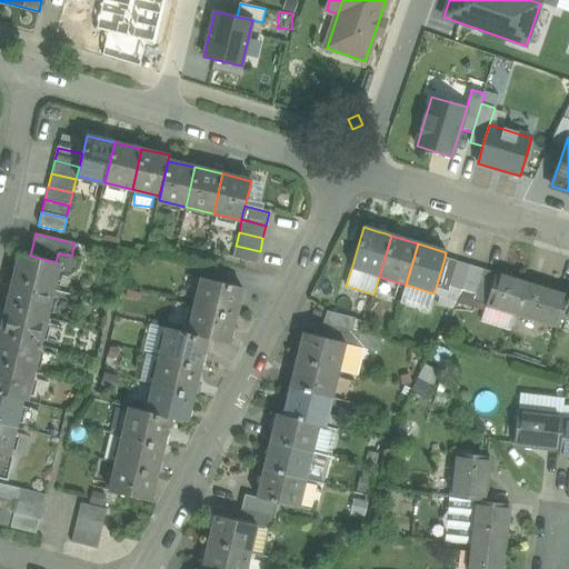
[(260,251),(236,246),(232,258),(257,263),(260,251)]
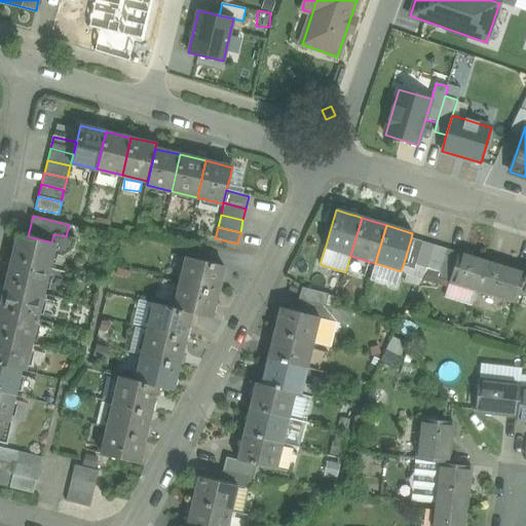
[(17,234),(11,260),(48,269),(52,253),(54,243),(17,234)]
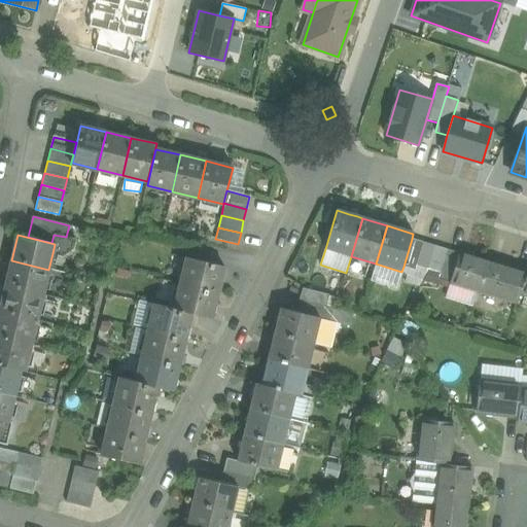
[(66,237),(54,235),(51,243),(55,244),(53,253),(62,255),(73,248),(75,240),(66,237)]
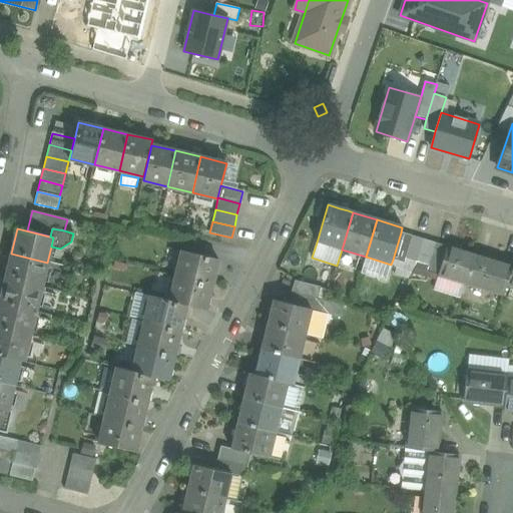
[(412,236),(401,232),(393,260),(404,264),(405,259),(412,236)]
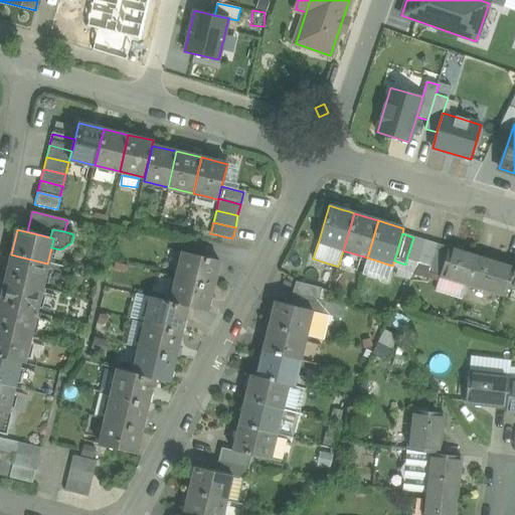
[(425,240),(413,237),(406,260),(418,264),(425,240)]
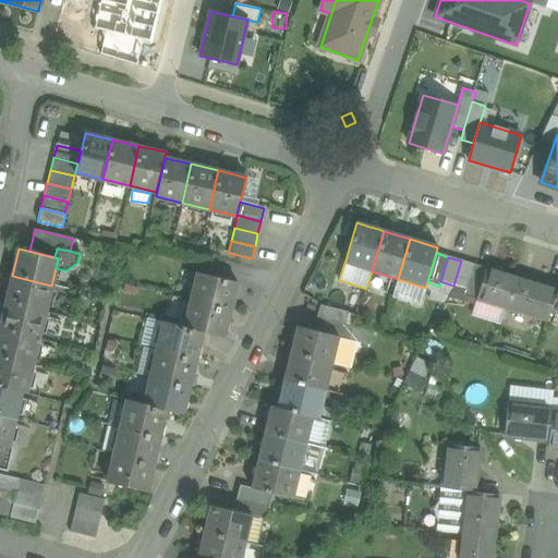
[(473,264),(461,261),(453,286),(465,289),(471,271),(473,264)]
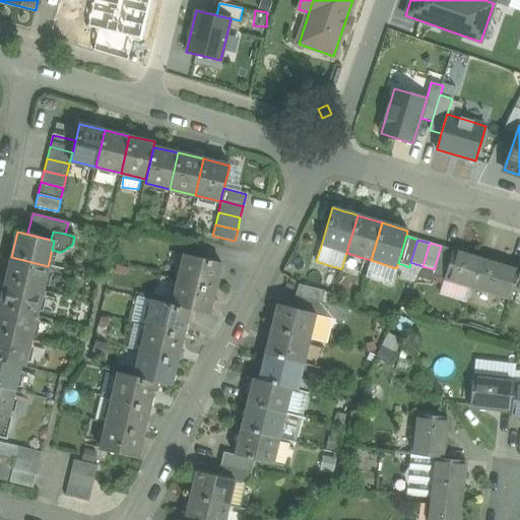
[(480,258),(453,249),(451,256),(444,279),(471,287),(480,258)]
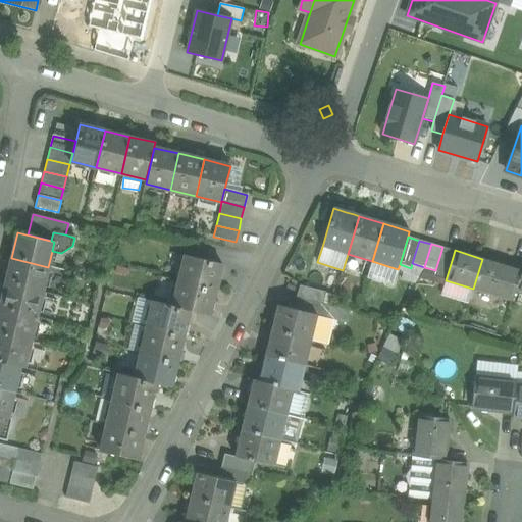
[(453,257),(440,254),(435,270),(433,276),(446,280),(453,257)]
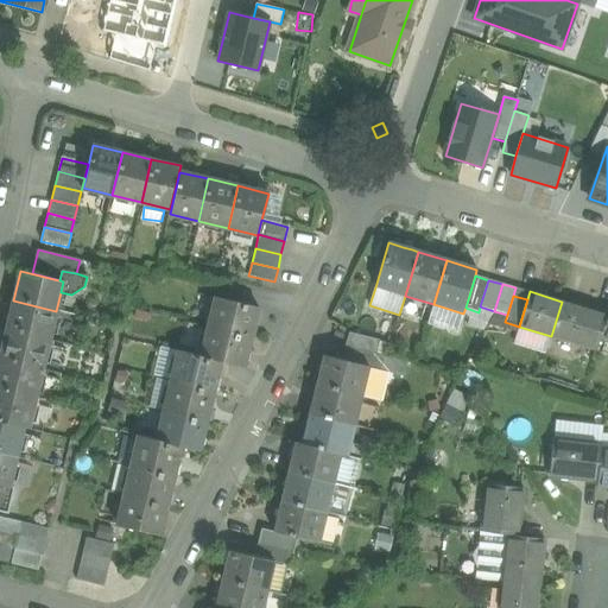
[(259,306),(215,297),(208,328),(251,337),(259,306)]
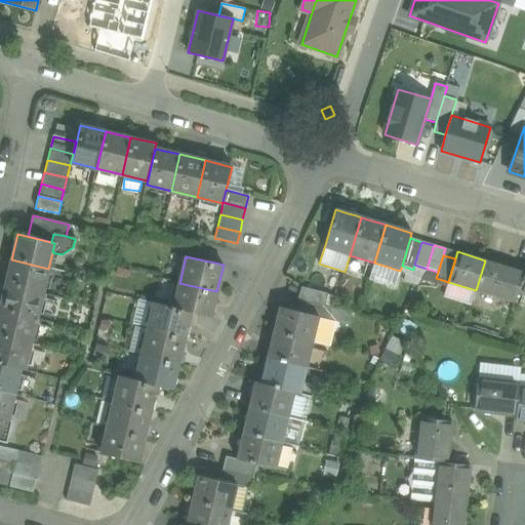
[(5,286),(42,294),(48,269),(11,259),(5,286)]
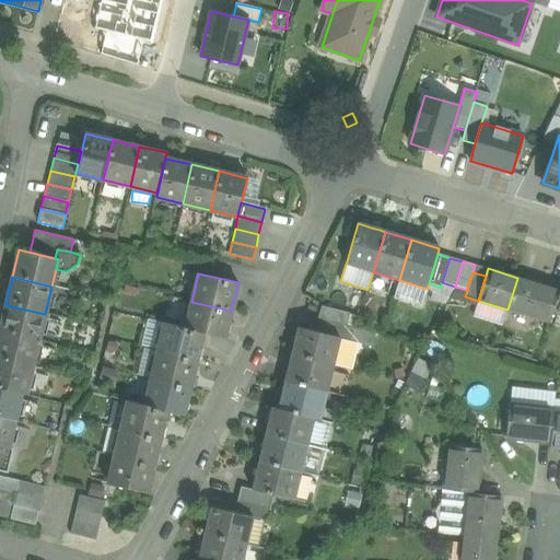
[(559,290),(517,278),(508,310),(549,323),(553,311),(559,290)]
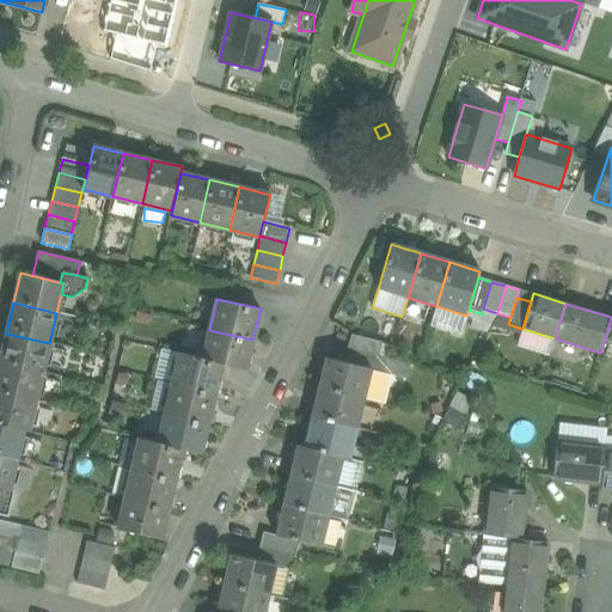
[(252,340),(209,330),(202,359),(202,360),(221,365),(245,371),(252,340)]
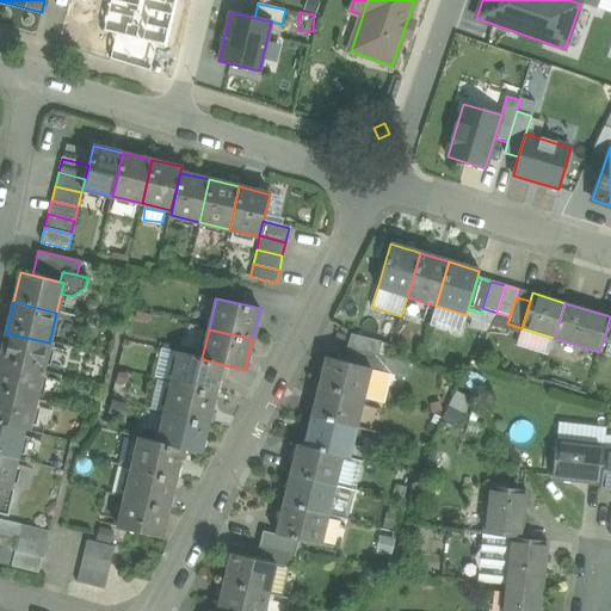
[(6,333),(0,358),(0,360),(42,372),(49,343),(6,333)]
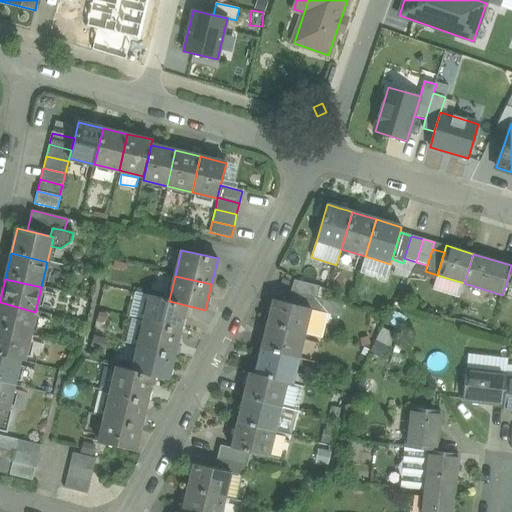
[(320,287),(294,281),(291,292),(317,298),(320,287)]
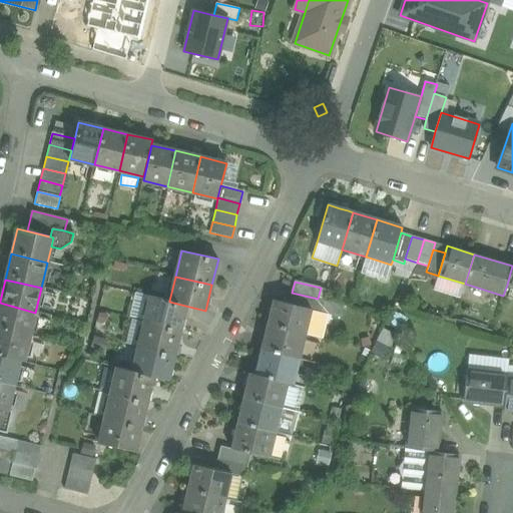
[(318,299),(292,293),(289,305),(312,310),(312,311),(323,314),(326,301),(318,299)]
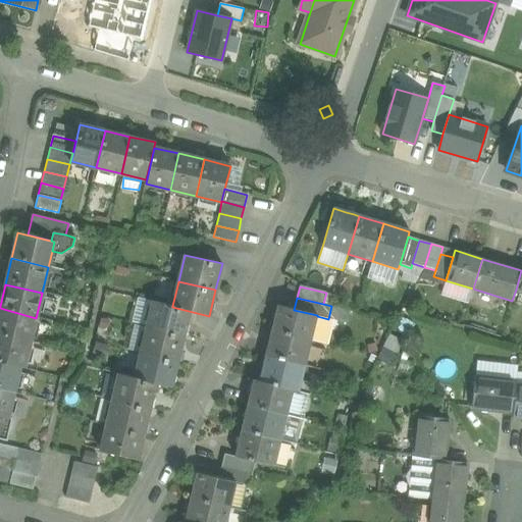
[(172,306),(153,301),(146,327),(183,336),(189,311),(172,307),(172,306)]
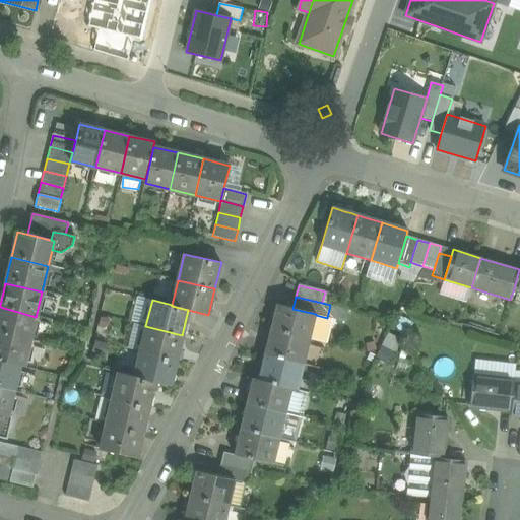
[(293,309),(277,305),(271,330),(310,339),(316,315),(316,314),(293,309)]
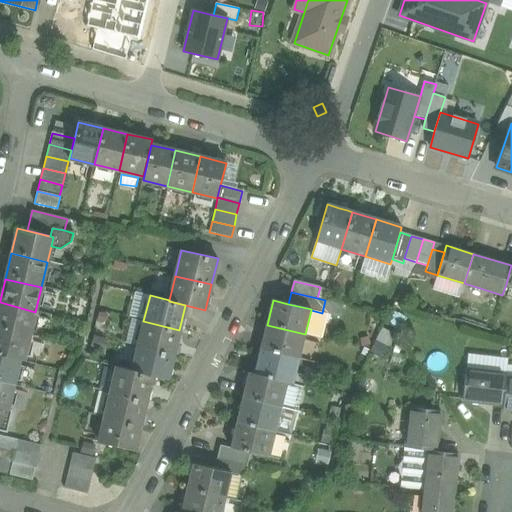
[(35,312),(0,302),(0,329),(29,336),(35,312)]
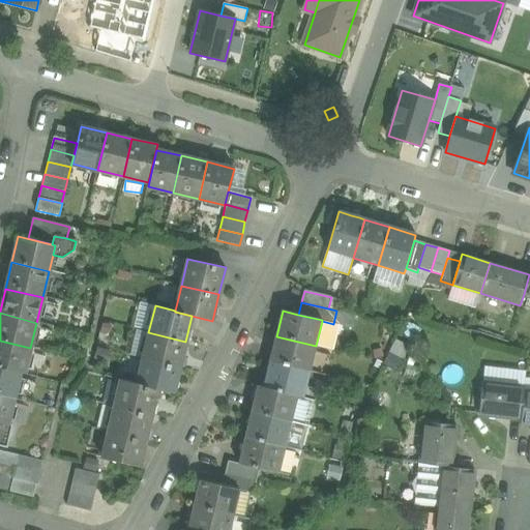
[(333,324),(322,321),(316,346),(333,350),(340,325),(333,324)]
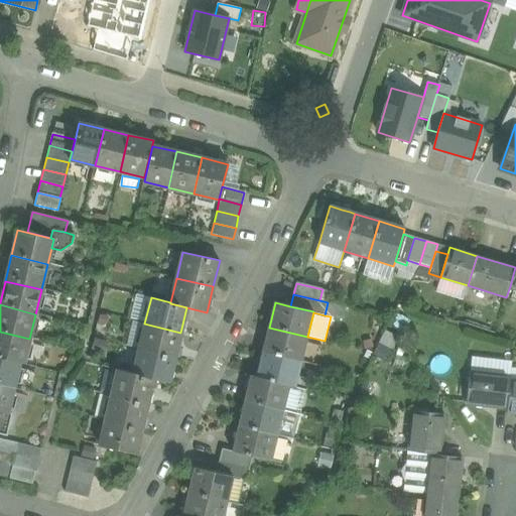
[(180,333),(144,324),(139,349),(174,357),(180,333)]
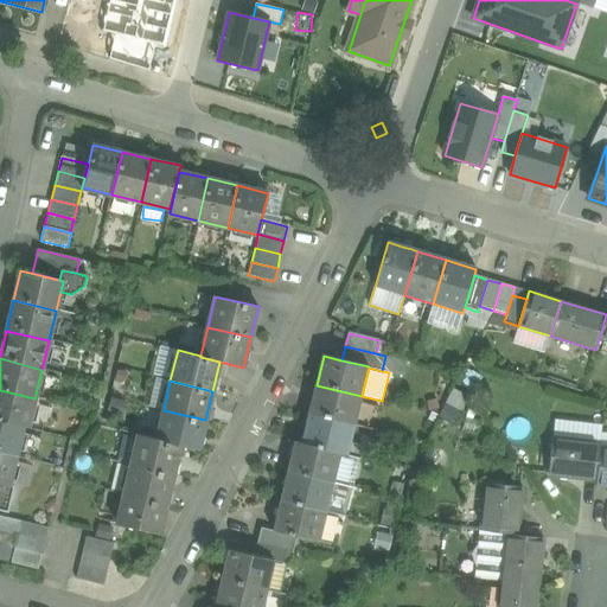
[(362,396),(317,385),(310,415),(355,426),(360,400),(362,396)]
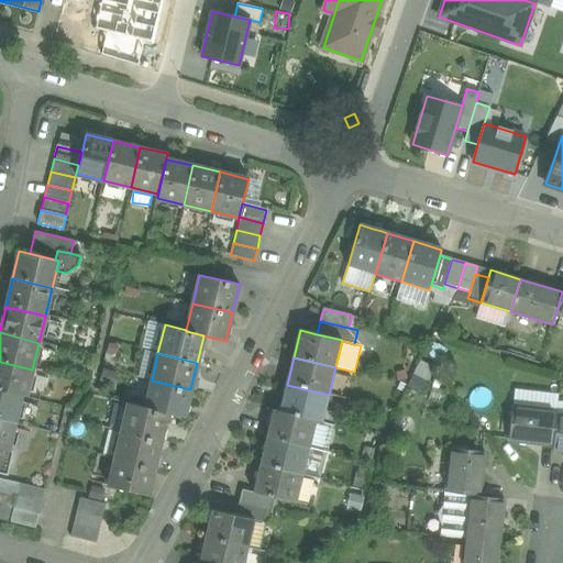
[(32,370),(0,362),(0,390),(22,397),(21,397),(25,398),(32,370)]
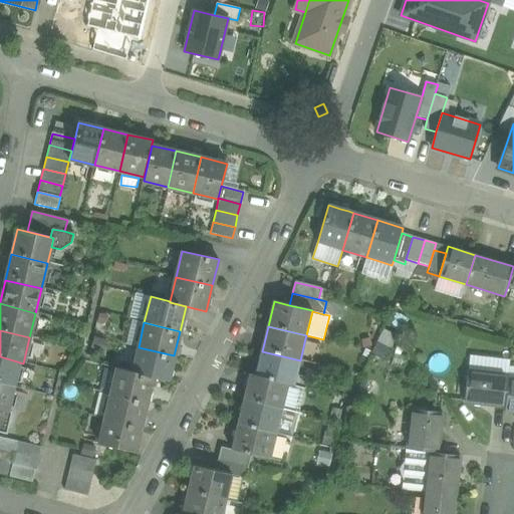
[(168,381),(174,355),(139,347),(133,372),(154,378),(168,381)]
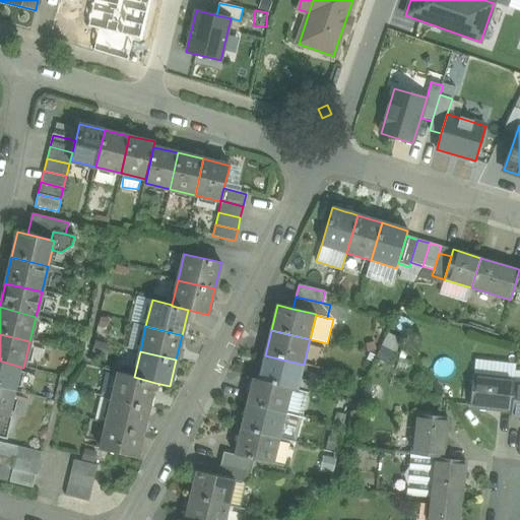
[(304,365),(265,355),(259,381),(293,389),(293,390),(298,391),(298,390),(304,365)]
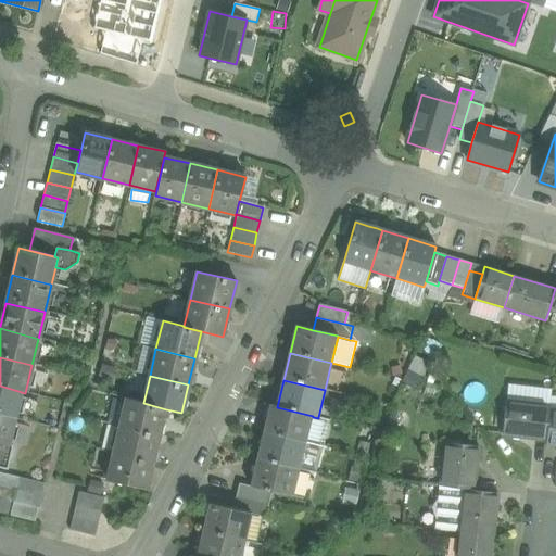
[(22,392),(0,386),(0,415),(14,419),(21,392),(22,392)]
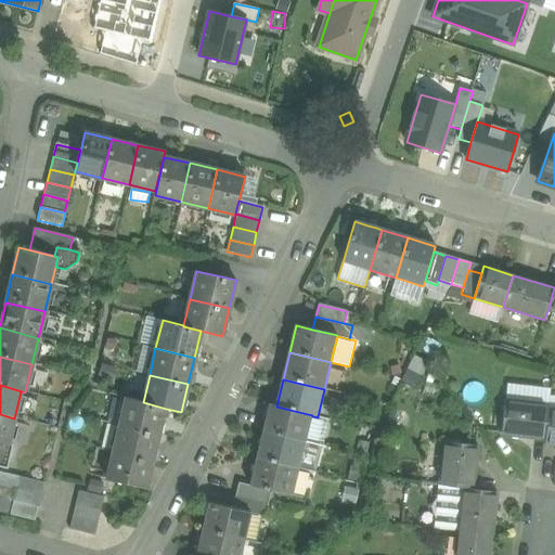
[(507,398),(539,399),(540,385),(508,385),(507,398)]
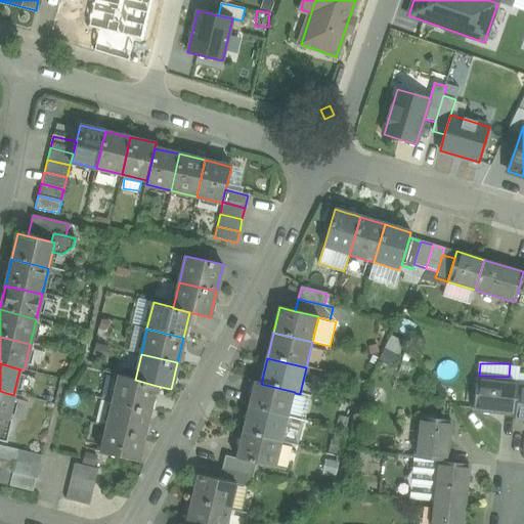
[(135,380),(118,376),(112,402),(150,411),(157,386),(135,380)]
